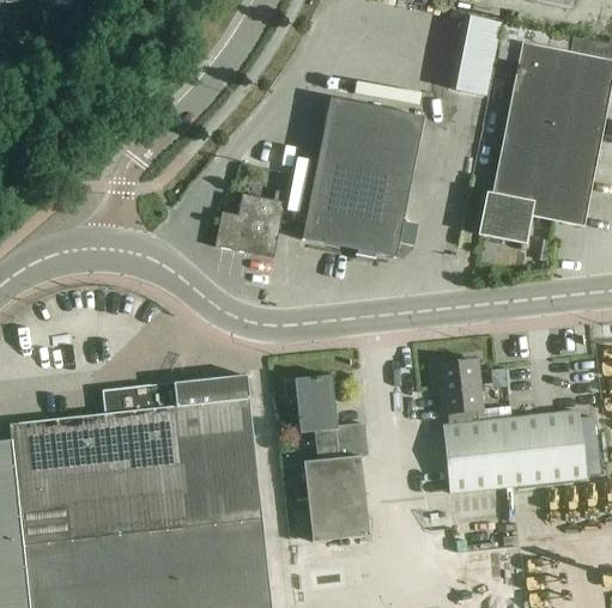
[(497,0),(496,5),(568,19),(570,0),(497,0)]
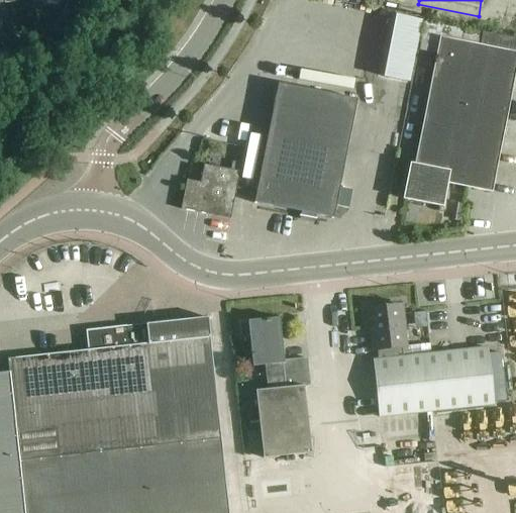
[(515,36),(501,33),(484,30),(443,22),(440,35),(415,163),(449,169),(448,177),(454,178),(453,182),(492,190),(515,68),(515,36)]
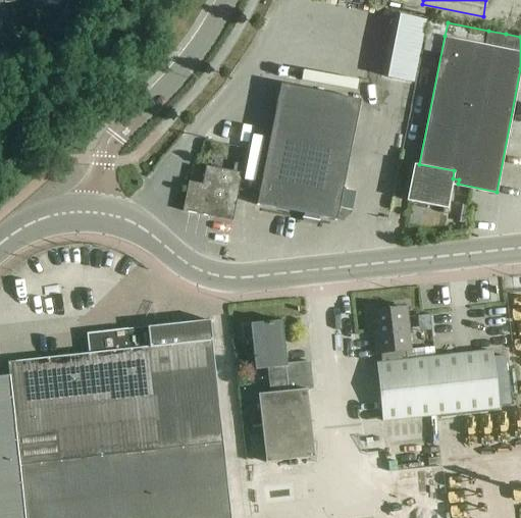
[(336,218),(360,98),(280,82),(257,203),(336,218)]
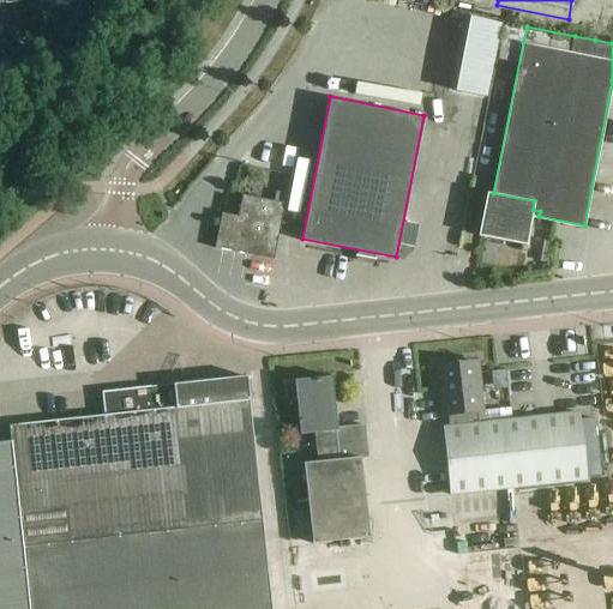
[(534,200),(493,193),(487,192),(479,234),(527,242),(533,210),(534,200)]
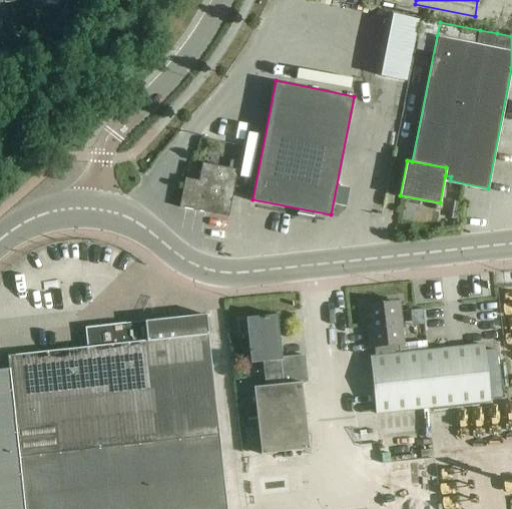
[(228,215),(237,168),(202,161),(199,178),(185,176),(179,205),(228,215)]
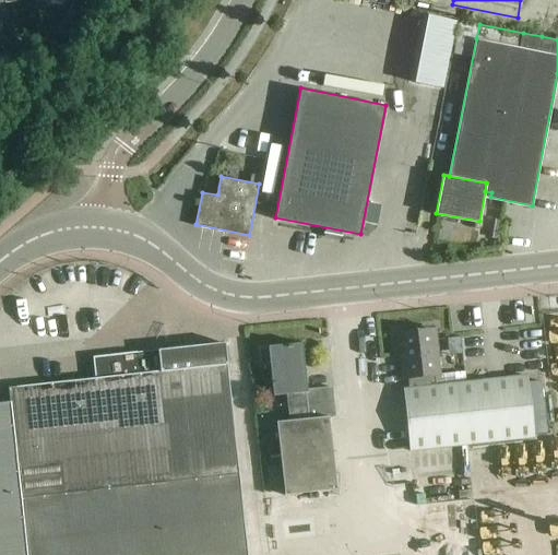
[(491,235),(502,237),(506,219),(496,217),(491,235)]
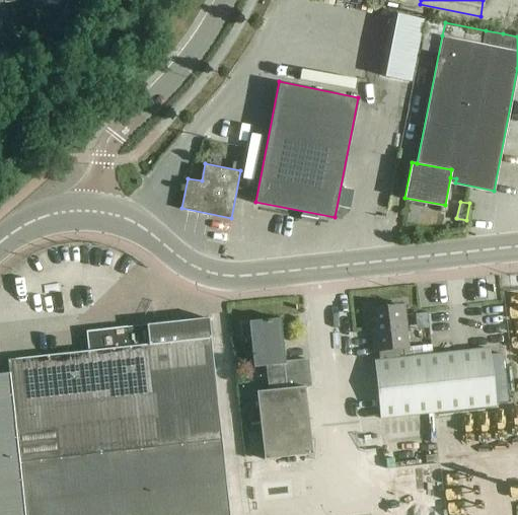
[(101,224),(99,233),(122,238),(124,228),(101,224)]
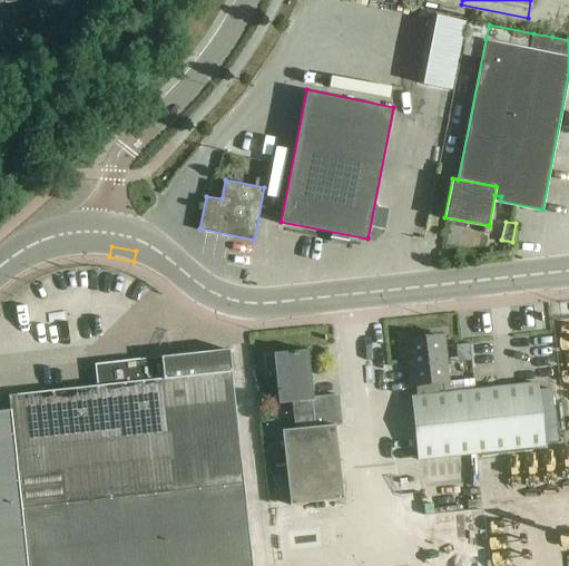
[(445,391),(444,379),(449,379),(444,333),(406,338),(412,383),(417,382),(418,393),(413,393),(420,457),(545,443),(545,440),(538,387),(538,381),(445,391)]
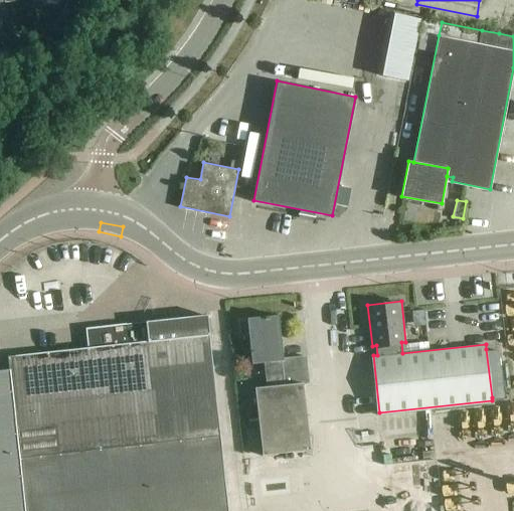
[(0,510),(228,510),(207,314),(87,327),(89,346),(8,355),(9,368),(0,368),(0,510)]
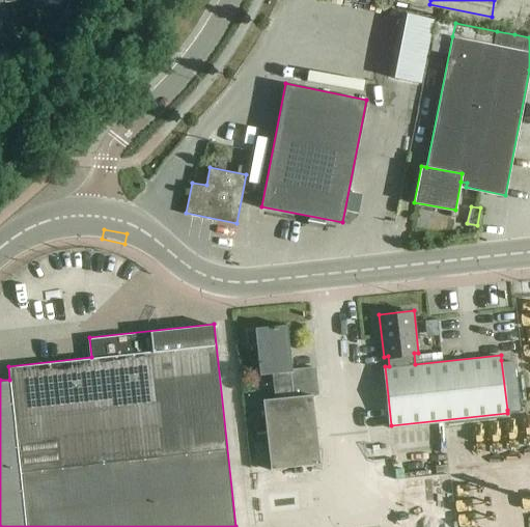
[(288,324),(256,327),(256,329),(250,330),(252,345),(258,345),(260,373),(273,372),(294,370),(293,367),(288,324)]
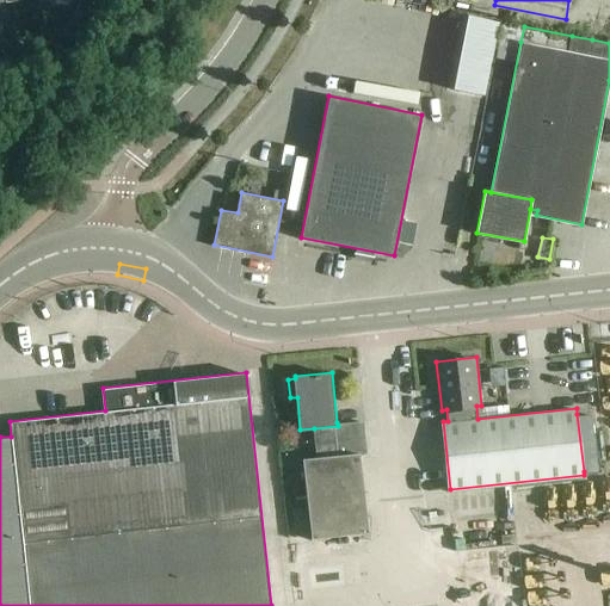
[(593,413),(577,414),(584,471),(599,469),(593,413)]
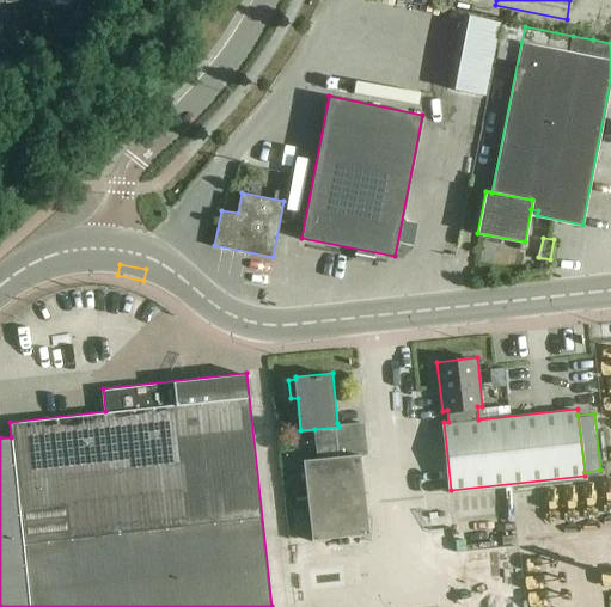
[(338,427),(315,429),(318,458),(304,459),(309,507),(295,508),(298,537),(312,534),(312,539),(370,533),(361,453),(370,453),(366,420),(337,423),(338,427)]
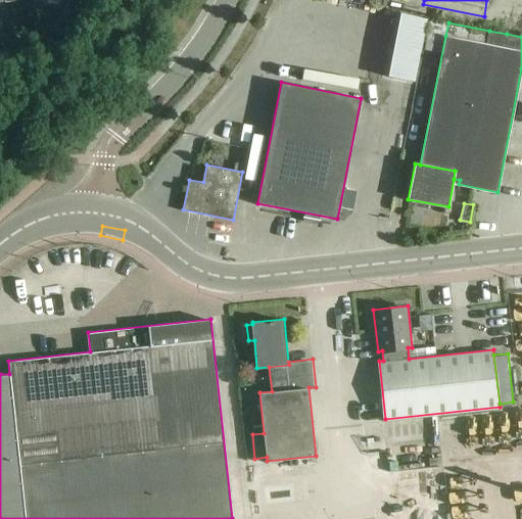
[(258,410),(248,411),(249,420),(259,419),(258,410)]
